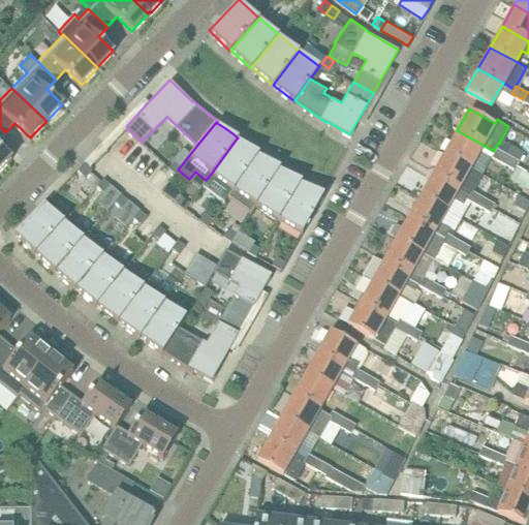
[(0,168),(11,157),(0,147),(0,137),(5,132),(0,127),(0,168)]
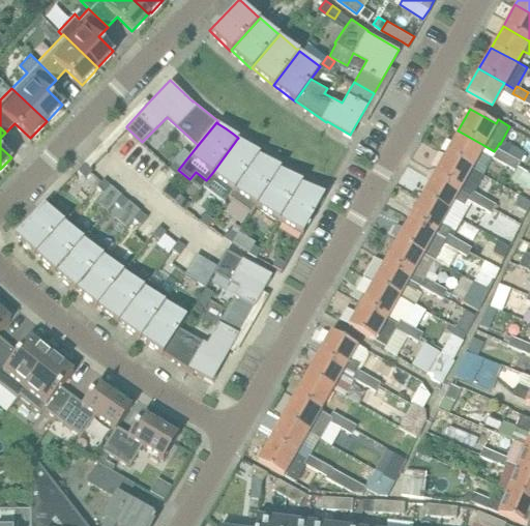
[(458,130),(446,152),(471,167),(483,145),(458,130)]
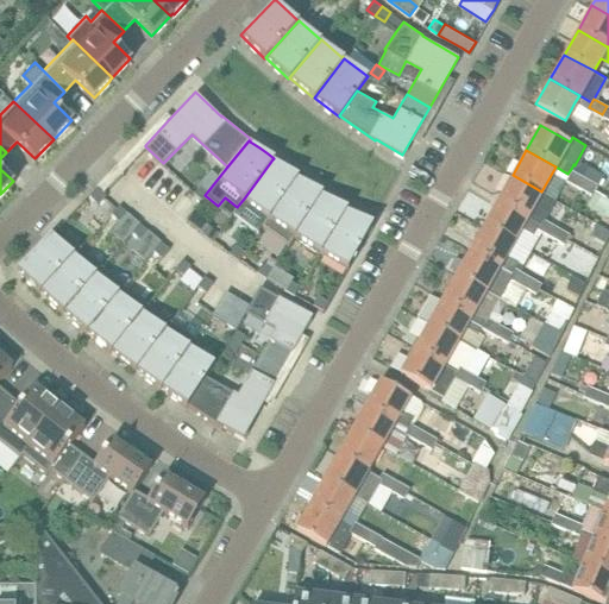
[(269,218),(297,176),(297,175),(272,159),(244,199),(265,215),(268,216),(269,218)]
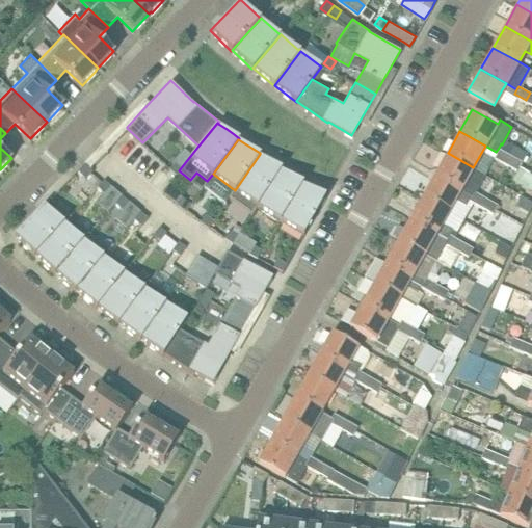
[(496,152),(494,156),(505,162),(509,154),(499,148),(496,152)]
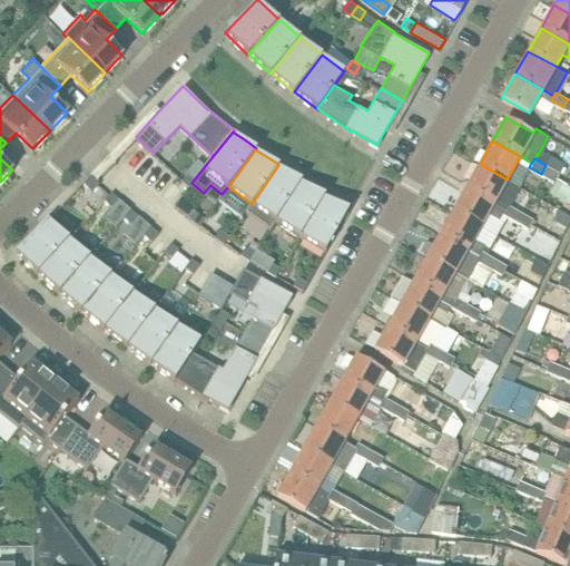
[(558,158),(552,168),(558,172),(564,162),(558,158)]
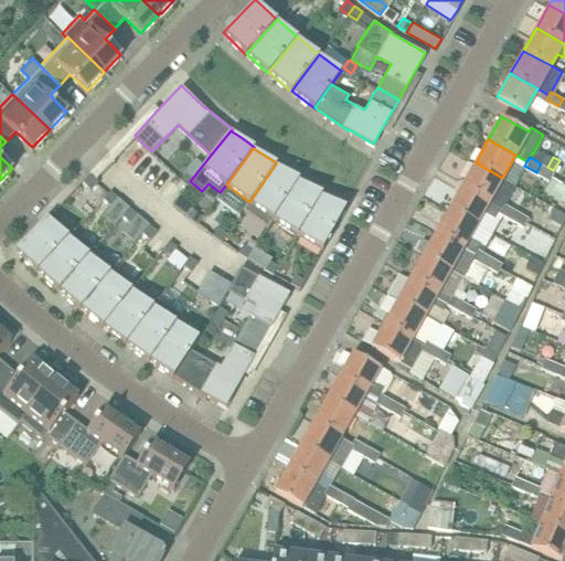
[(476,162),(462,184),(489,200),(500,207),(501,207),(503,202),(514,184),(502,178),(476,162)]
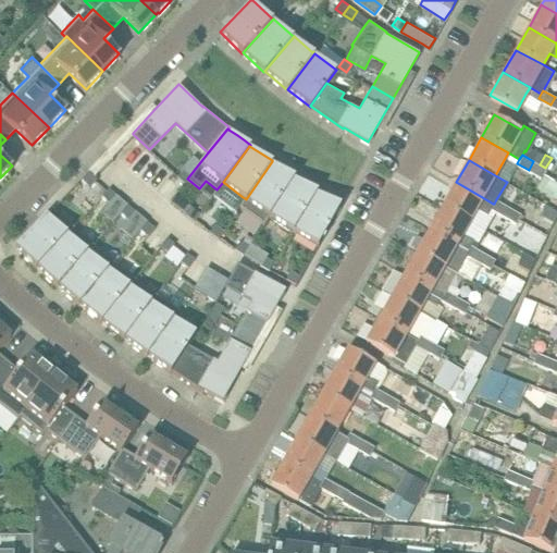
[(264,222),(270,214),(294,176),(295,175),(272,161),(246,199),(245,198),(239,205),(257,218),(264,222)]
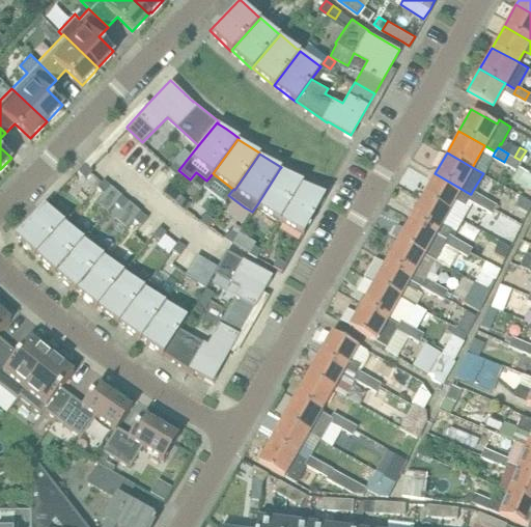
[(508,154),(504,162),(515,168),(518,164),(520,160),(514,157),(508,154)]
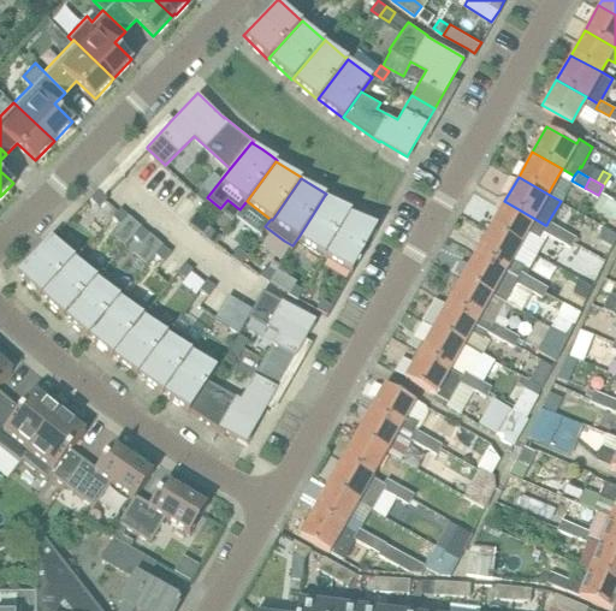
[(98,203),(106,195),(98,187),(90,195),(98,203)]
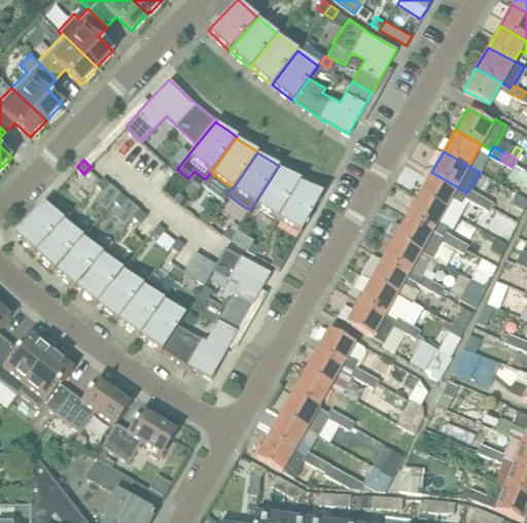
[(168,166),(174,171),(179,166),(172,160),(168,166)]
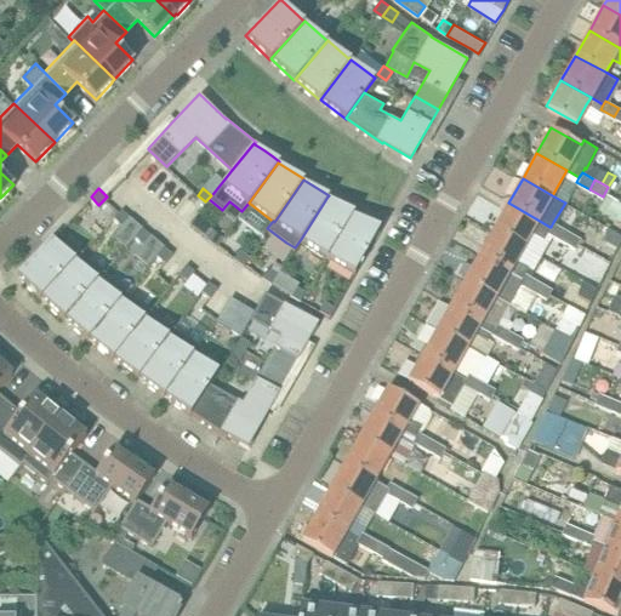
[(603,197),(600,201),(620,212),(620,200),(605,192),(603,197)]
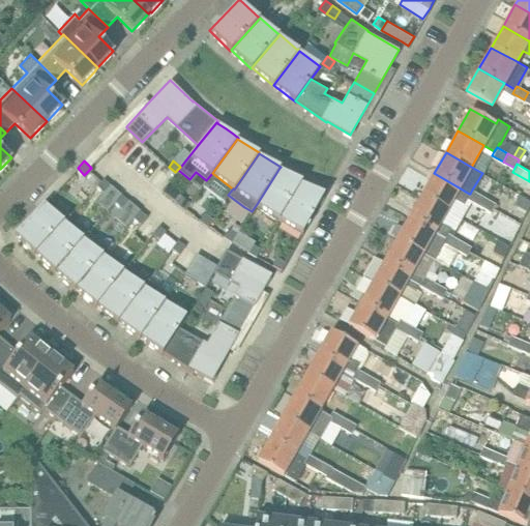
[(280,168),(257,204),(278,218),(280,218),(301,181),(302,180),(280,168)]
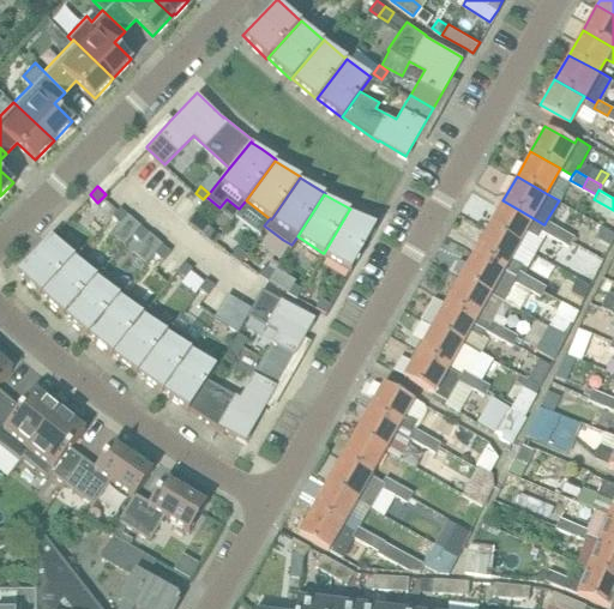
[(503,200),(488,225),(518,242),(525,229),(537,236),(543,224),(531,217),(503,200)]
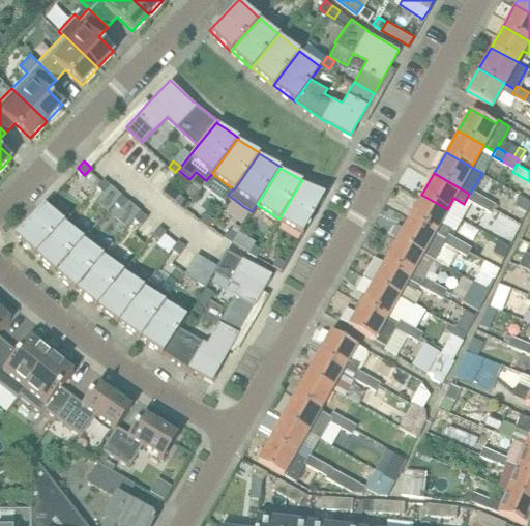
[(96,184),(104,191),(110,183),(104,177),(96,184)]
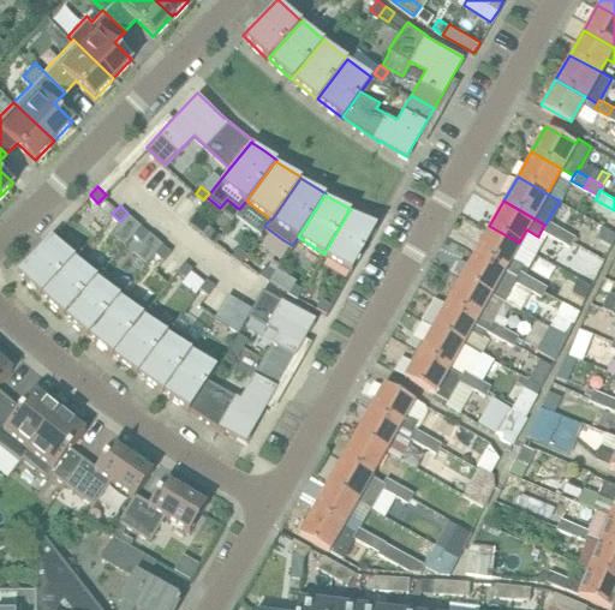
[(350,210),(324,253),(351,269),(376,225),(372,222),(350,210)]
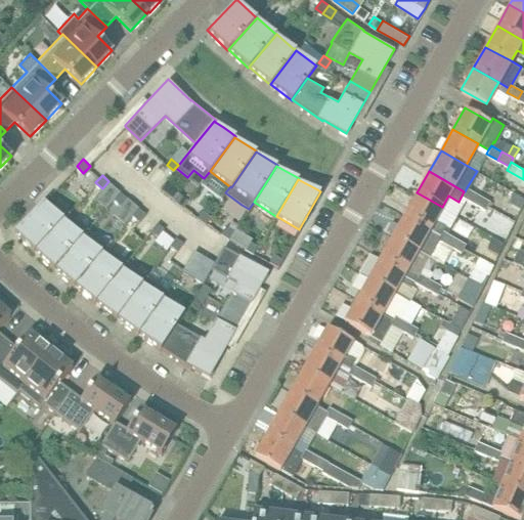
[(465,191),(463,196),(474,202),(478,195),(467,187),(465,191)]
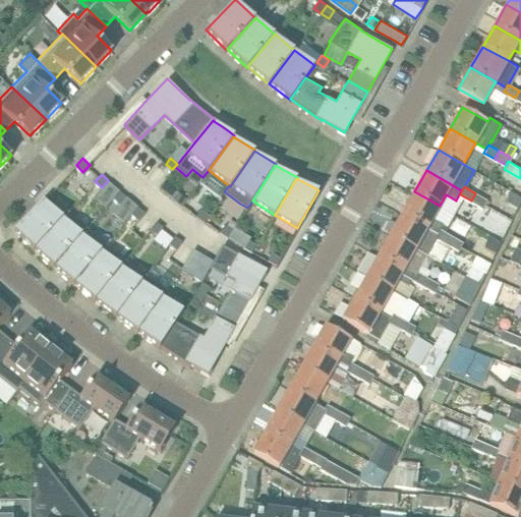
[(113,197),(120,204),(126,195),(119,189),(113,197)]
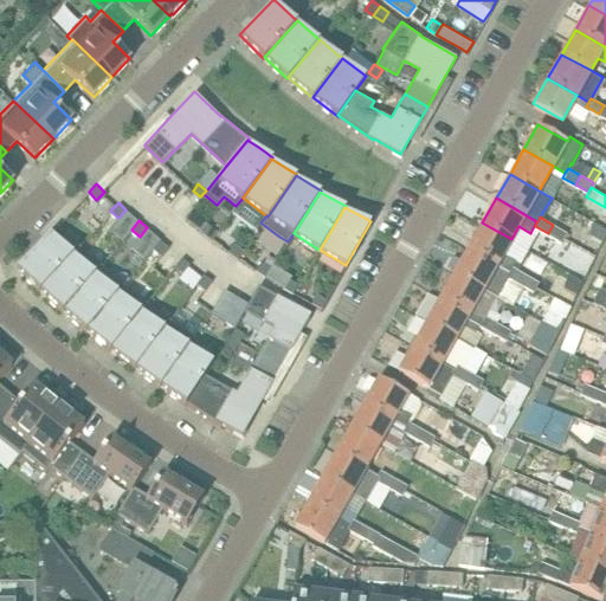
[(593,221),(587,232),(600,239),(605,228),(605,227),(597,223),(593,221)]
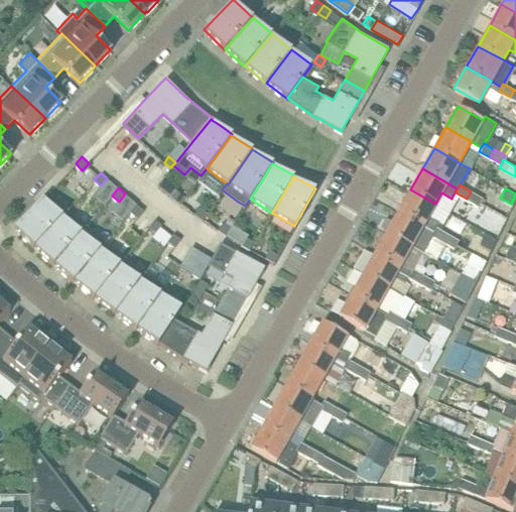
[(176,189),(171,197),(179,203),(184,196),(176,189)]
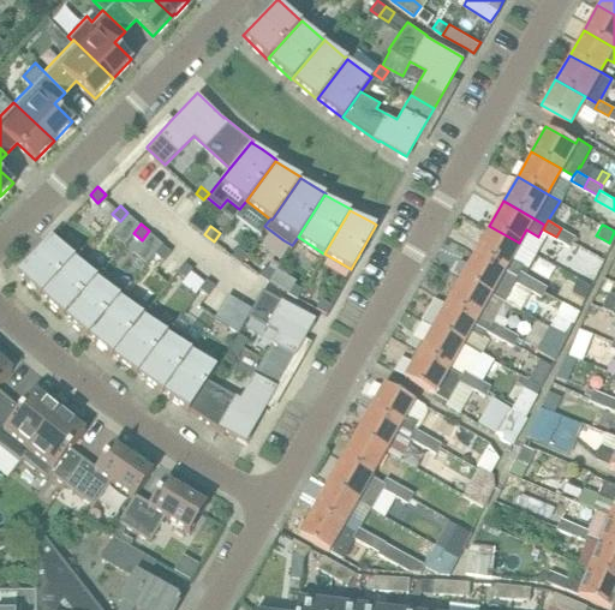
[(489,226),(475,251),(505,267),(518,274),(519,270),(524,263),(512,256),(519,243),(489,226)]
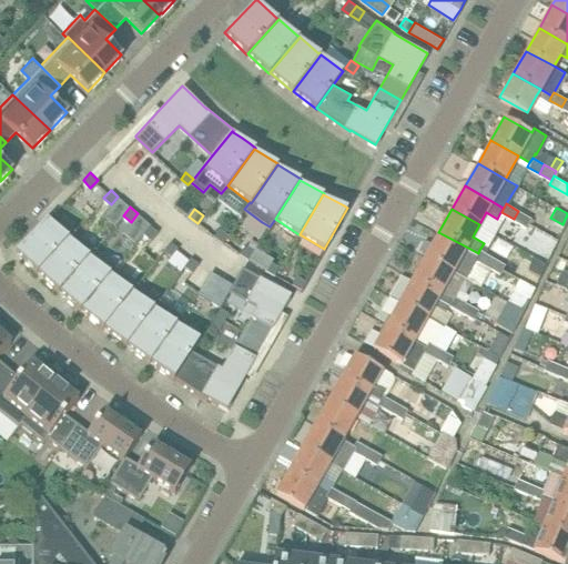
[(74,230),(73,229),(53,210),(16,250),(37,272),(38,271),(74,230)]
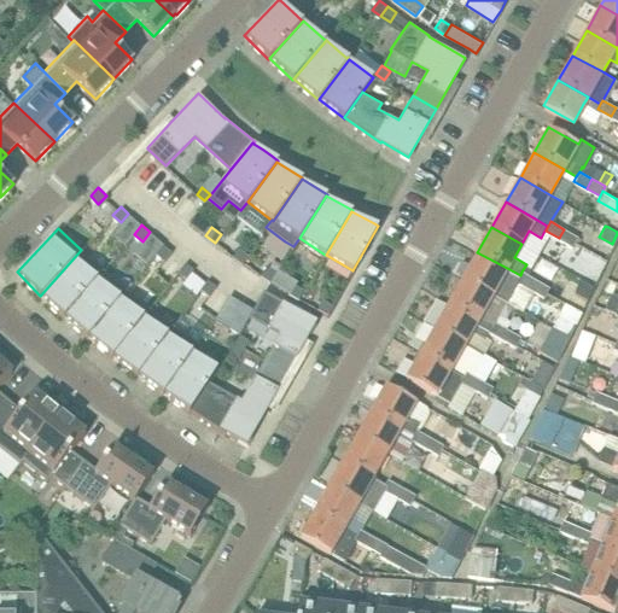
[(564,229),(559,238),(572,246),(575,241),(577,237),(564,229)]
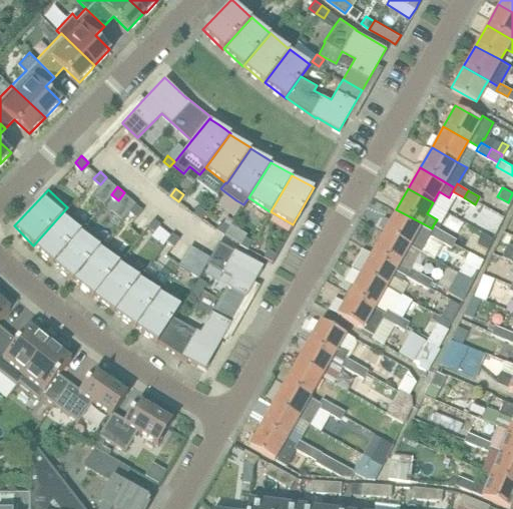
[(142,207),(135,201),(129,209),(136,215),(142,207)]
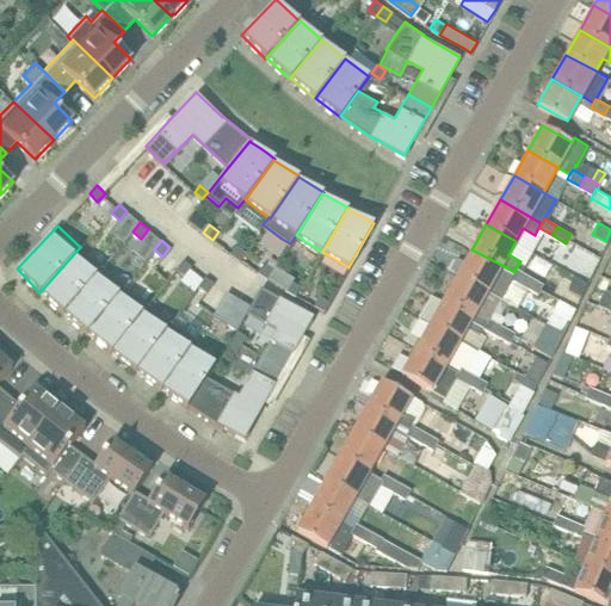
[(235,243),(229,252),(239,259),(245,251),(235,243)]
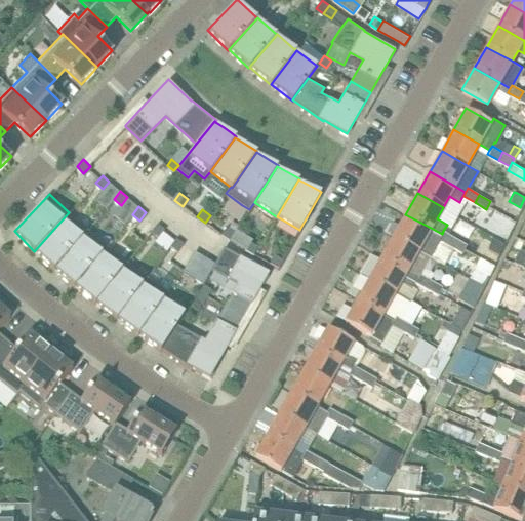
[(48,264),(53,269),(54,268),(88,229),(87,229),(69,212),(35,250),(42,257),(41,257),(48,264)]
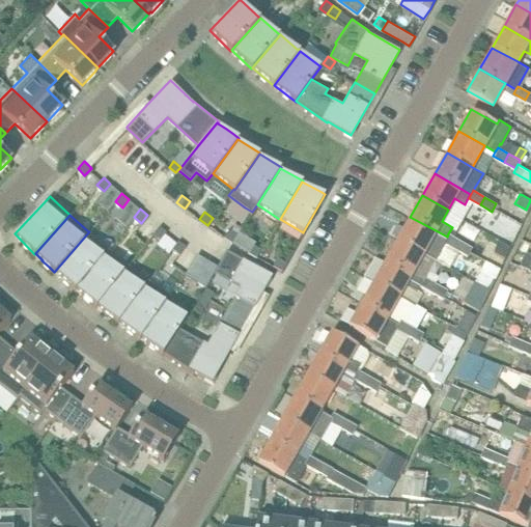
[(410,217),(398,238),(423,252),(436,259),(445,242),(455,248),(459,240),(448,233),(447,237),(436,230),(410,217)]
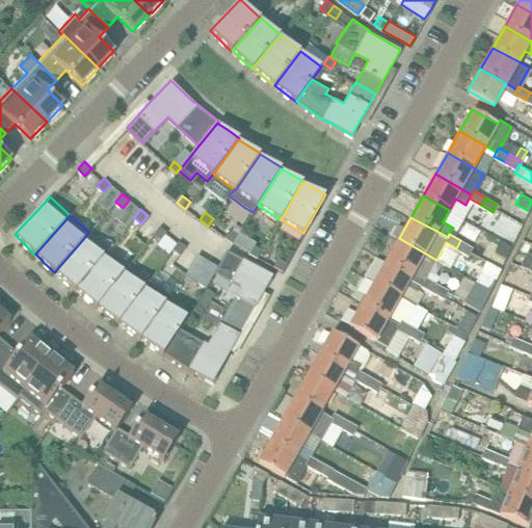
[(159,225),(153,233),(160,238),(166,231),(159,225)]
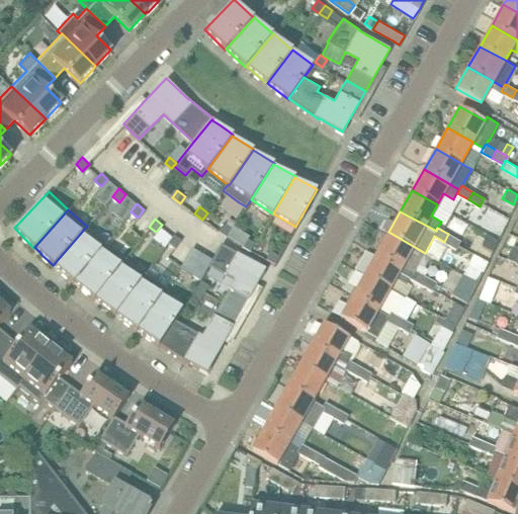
[(231,227),(223,222),(218,230),(226,235),(231,227)]
